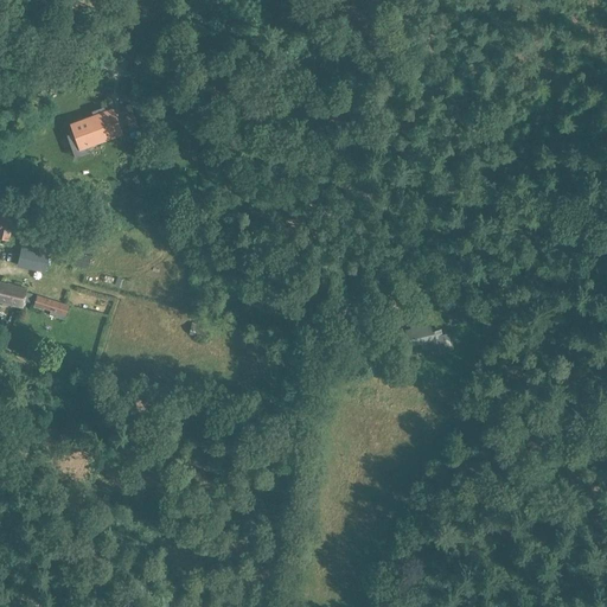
[(104,107),(96,110),(91,112),(93,114),(93,115),(71,123),(75,133),(81,148),(87,146),(88,146),(121,133),(112,108),(106,110),(104,107)]
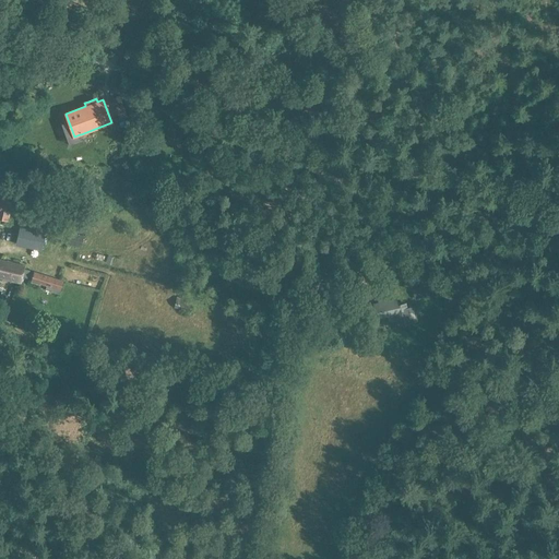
[(127,117),(121,103),(115,106),(120,119),(127,117)]
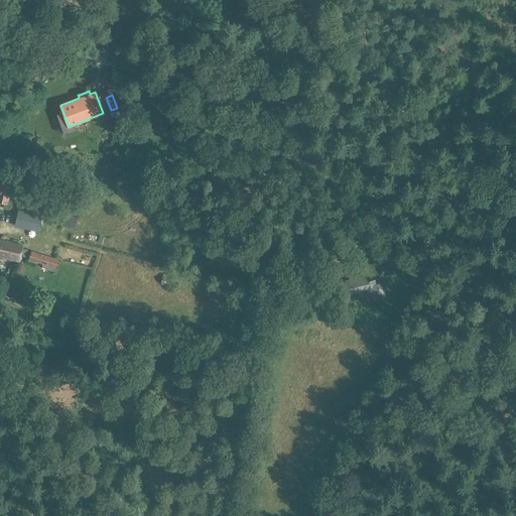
[(158,124),(154,126),(159,137),(167,133),(158,115),(155,116),(158,124)]
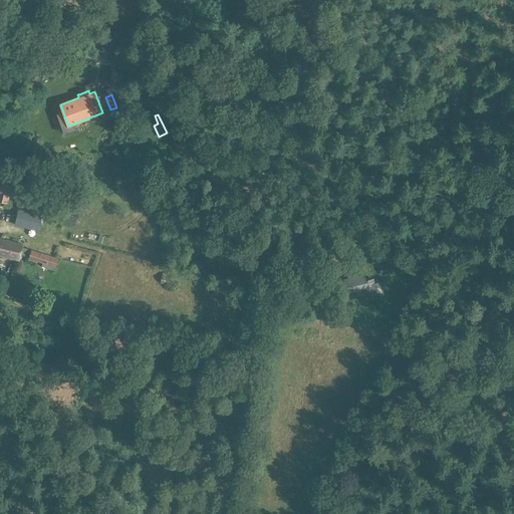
[(0,201),(7,203),(12,183),(0,180),(0,201)]
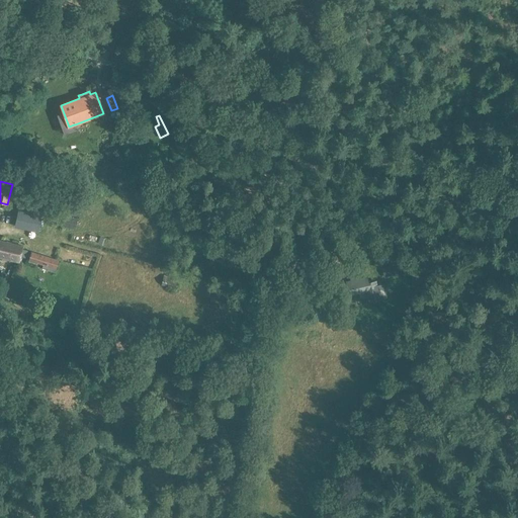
[(62,213),(58,225),(74,229),(77,218),(62,213)]
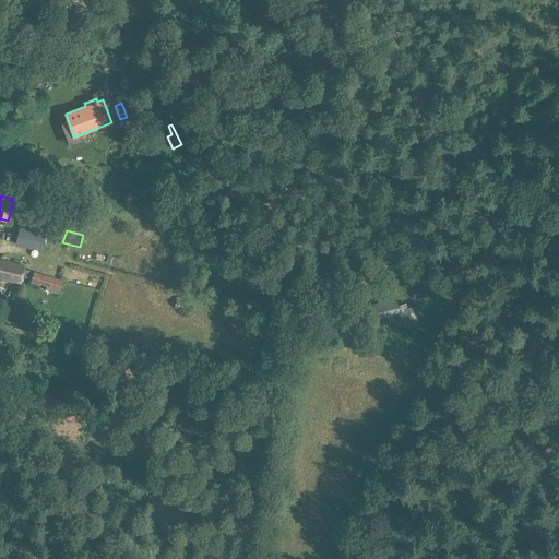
[(0,258),(0,276),(21,282),(25,265),(0,258)]
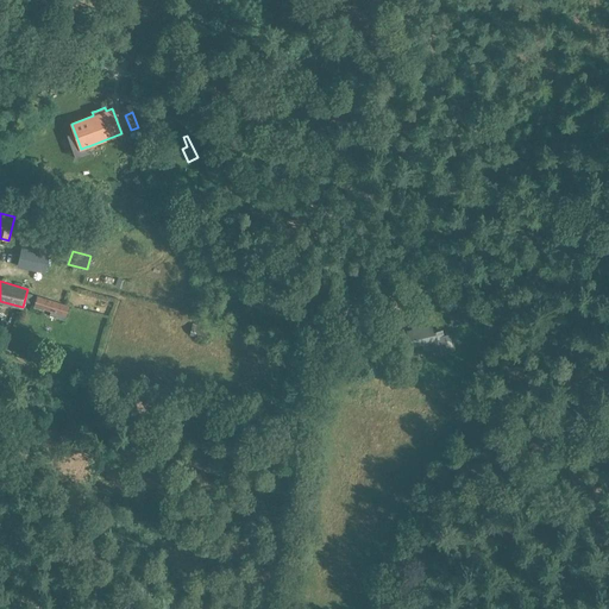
[(444,302),(443,292),(434,293),(435,303),(444,302)]
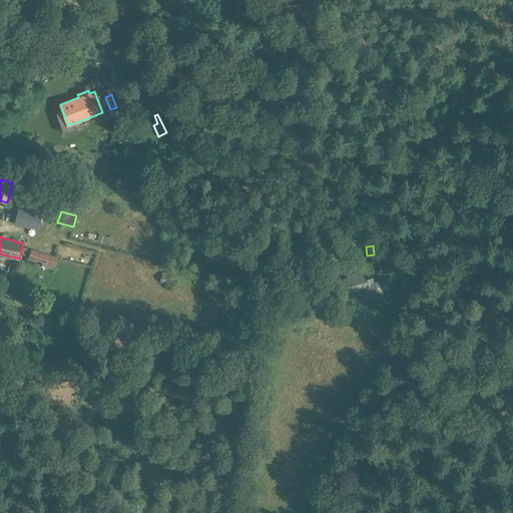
[(28,258),(28,259),(36,262),(36,261),(42,263),(41,266),(54,270),(55,267),(58,258),(31,248),(28,258)]
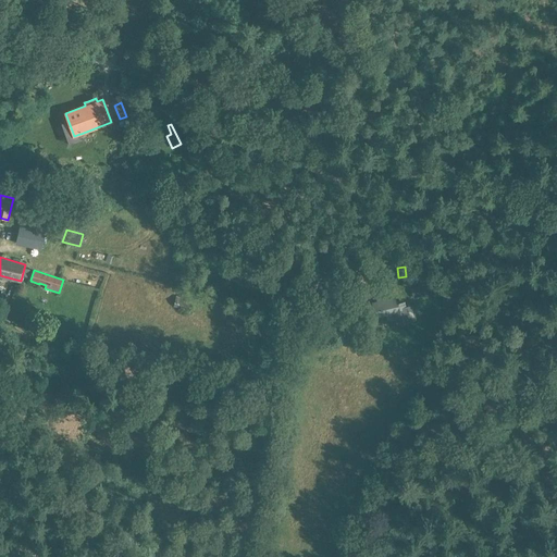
[(175,295),(173,307),(190,311),(193,299),(175,295)]
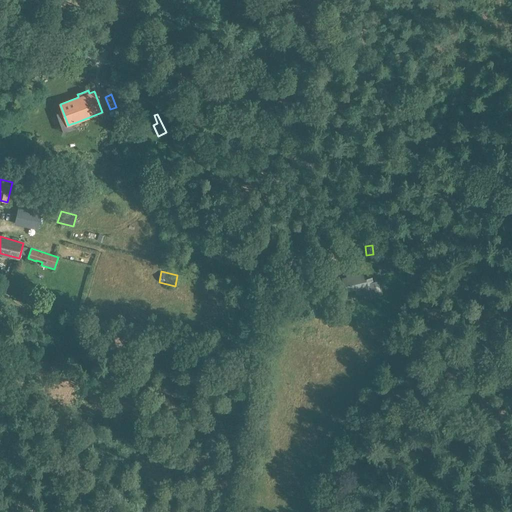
[(346,278),(341,279),(344,292),(360,288),(363,299),(375,296),(371,278),(362,280),(360,274),(357,275),(357,272),(345,274),(346,278)]
